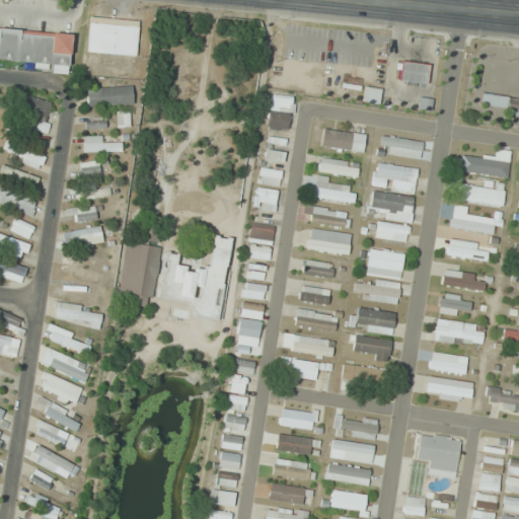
[(139,26),(89,22),(86,53),(136,57),(139,26)]
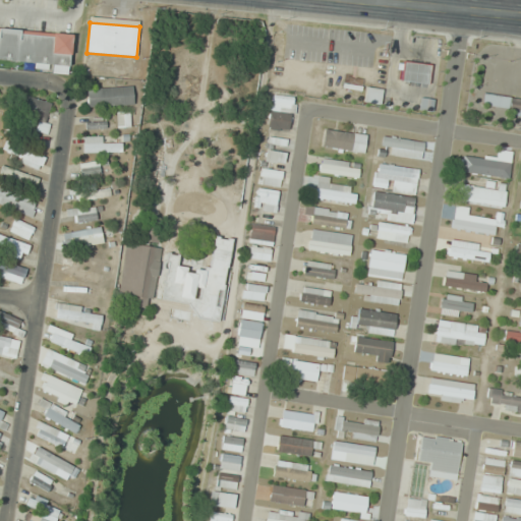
[(0,25),(72,33),(69,66),(0,59),(0,25)]
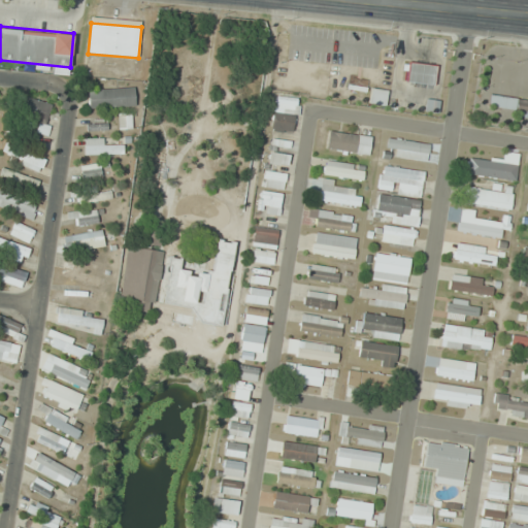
[(435,62),(406,62),(406,84),(435,84),(435,62)]
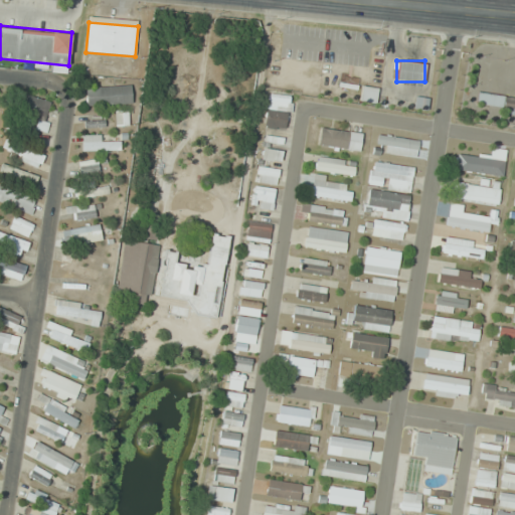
[(86,105),(132,105),(132,87),(86,87),(86,105)]
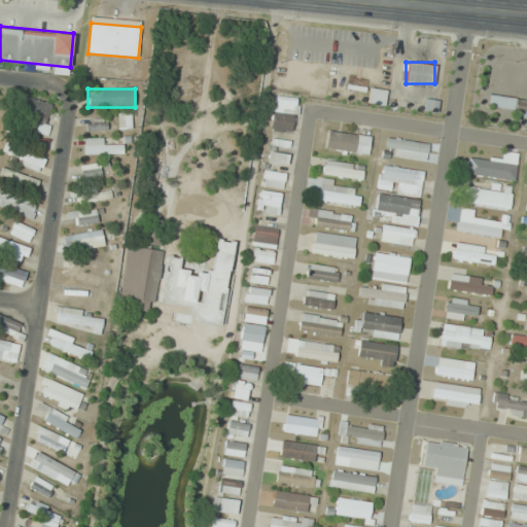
[(385,106),(387,90),(370,89),(369,104),(385,106)]
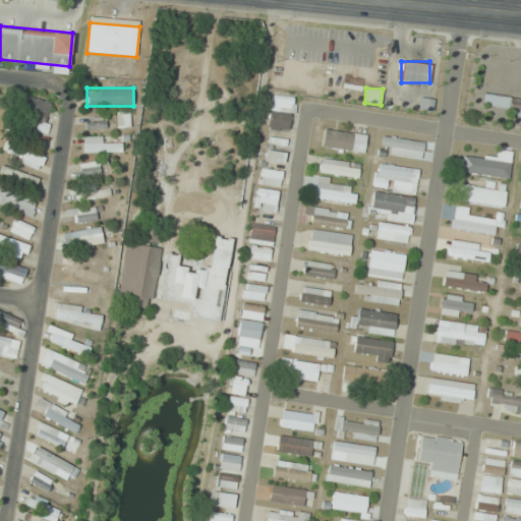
[(520,98),(482,93),(480,105),(520,110),(520,98)]
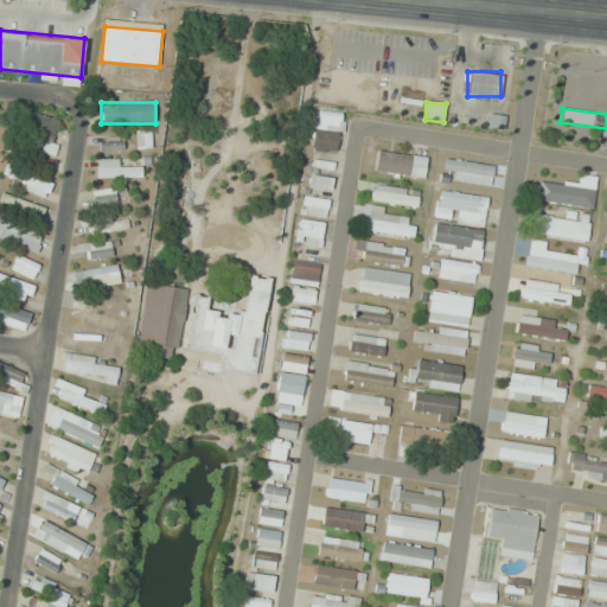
[(344,114),(318,110),(312,149),(338,154),(344,114)]
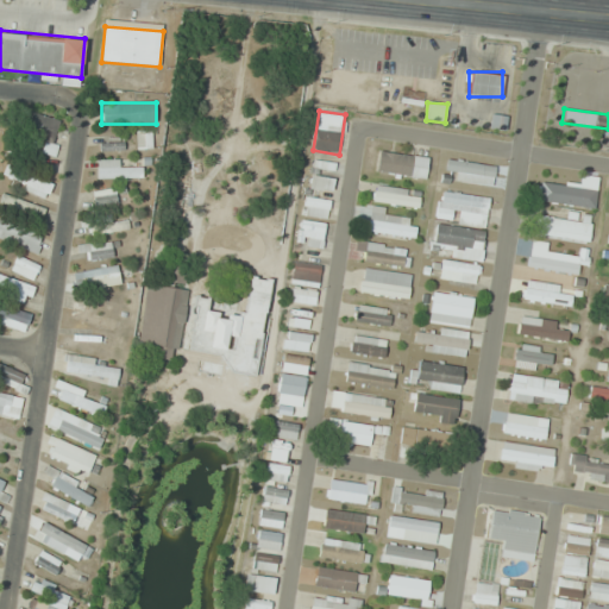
[(62,120),(29,112),(22,138),(33,140),(31,150),(52,156),(62,120)]
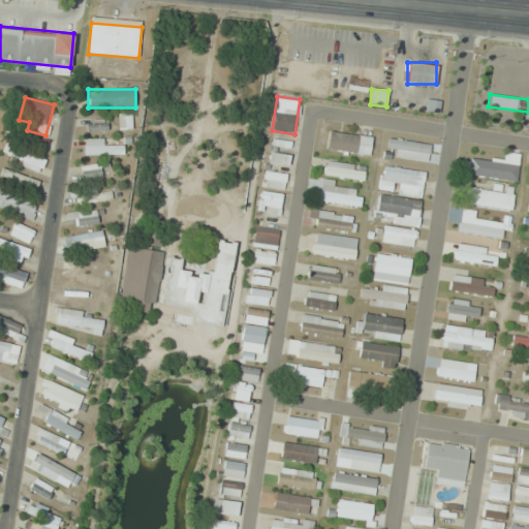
[(132,129),(132,114),(118,114),(118,129),(132,129)]
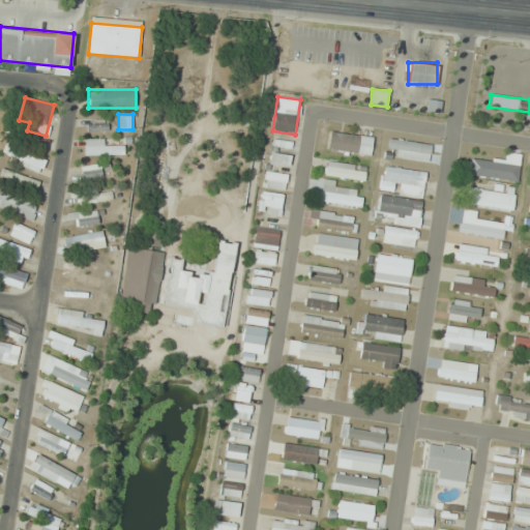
[(109,123),(86,123),(86,131),(109,131),(109,123)]
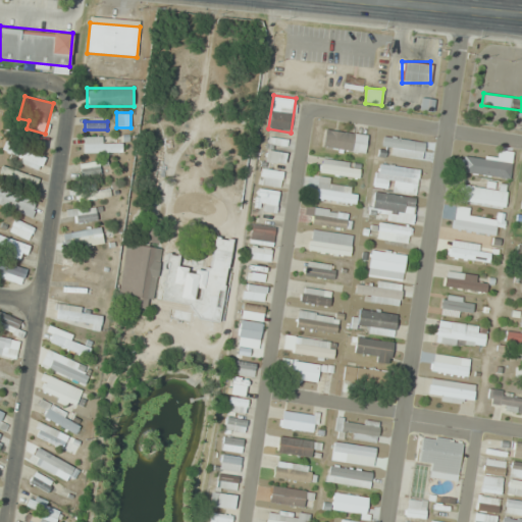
[(365,154),(368,136),(324,129),(322,148),(365,154)]
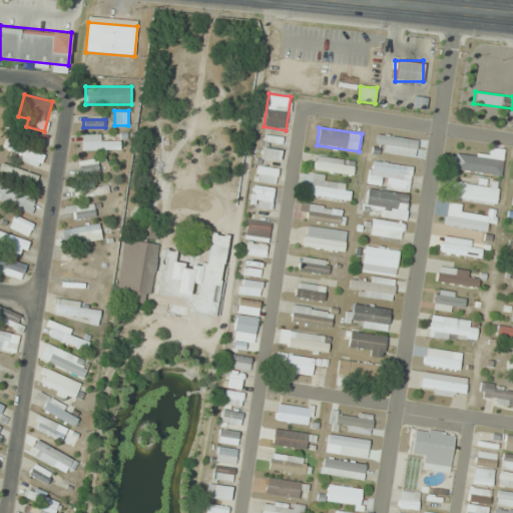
[(101,140),(101,134),(82,134),(82,151),(120,150),(120,140),(101,140)]
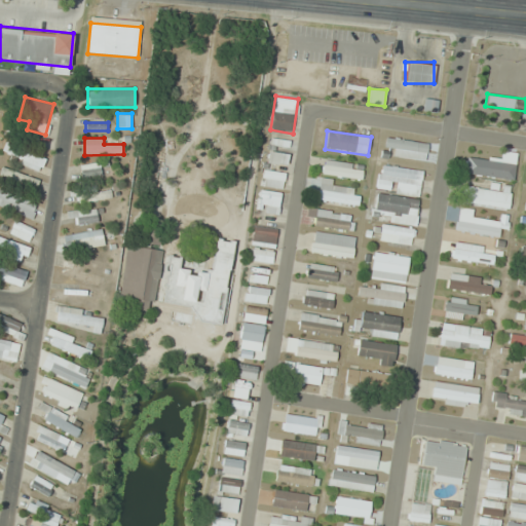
[(285,165),(291,142),(271,138),(266,161),(285,165)]
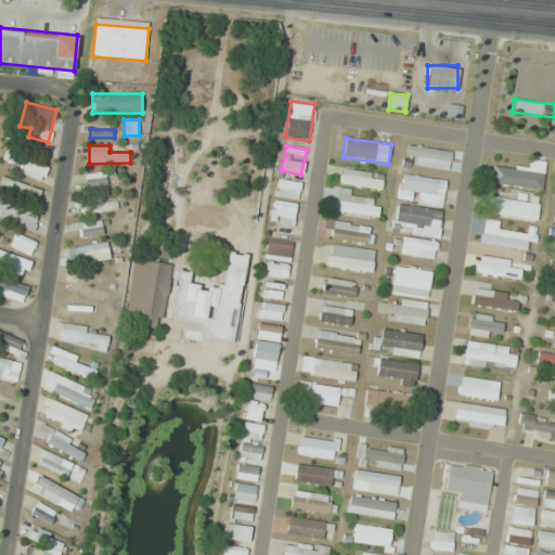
[(414,165),(449,170),(451,151),(407,145),(405,155),(415,156),(414,165)]
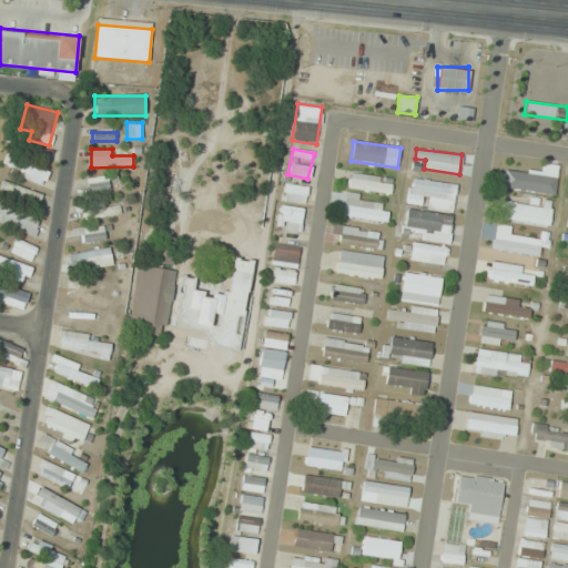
[(43,185),(49,173),(7,154),(1,166),(43,185)]
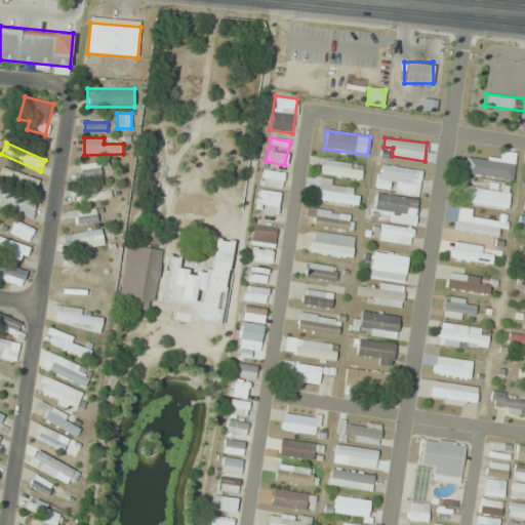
[(512,180),(515,153),(505,151),(503,161),(467,156),(463,174),(512,180)]
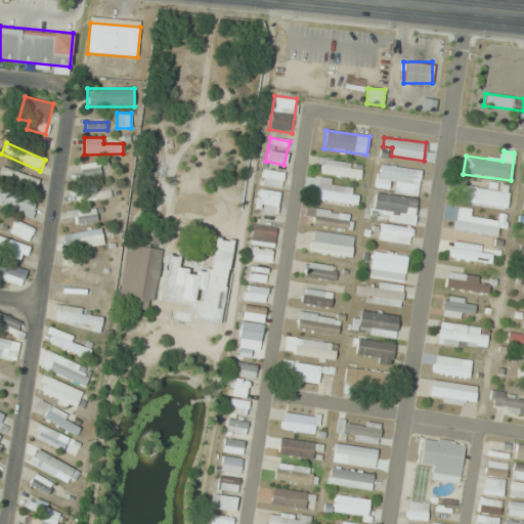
[(361,163),(321,160),(320,174),(361,177),(361,163)]
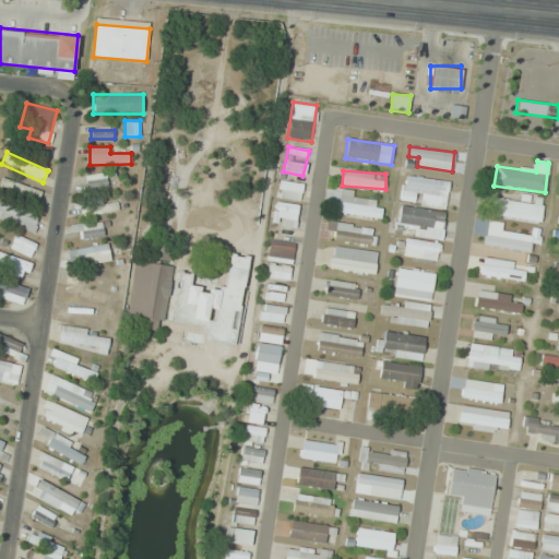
[(85,176),(86,189),(107,187),(106,173),(85,176)]
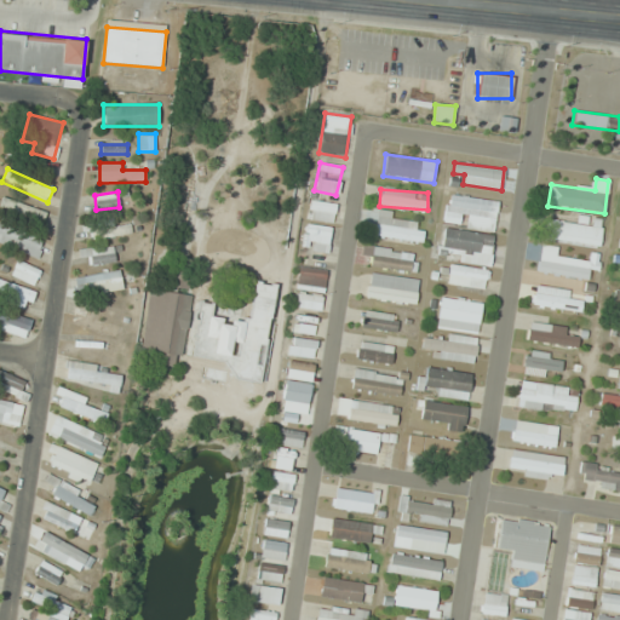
[(443,225),(493,230),(497,201),(447,196),(443,225)]
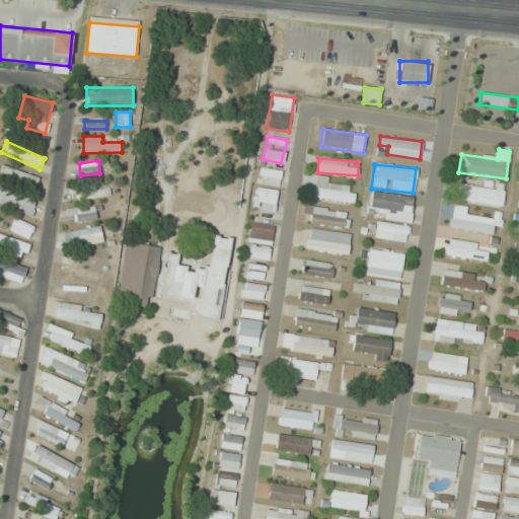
[(281,169),(260,167),(258,184),(279,187),(281,169)]
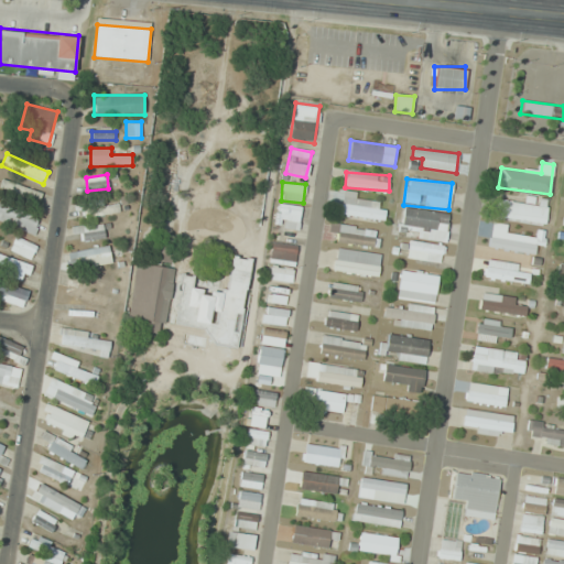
[(378,196),(343,192),(340,216),(384,220),(386,208),(377,207),(378,196)]
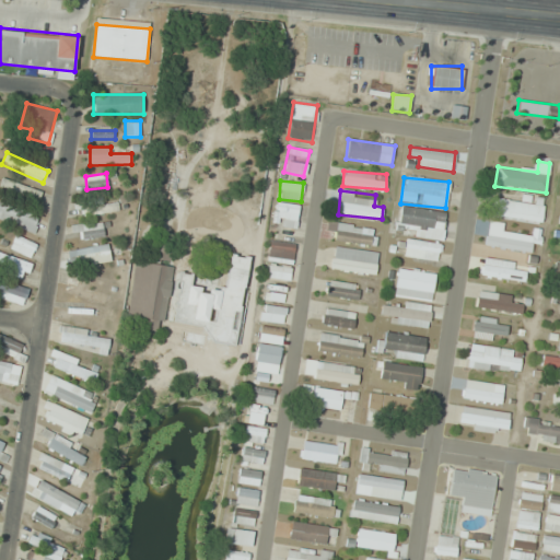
[(541,224),(545,199),(523,197),(522,201),(492,198),(490,218),(541,224)]
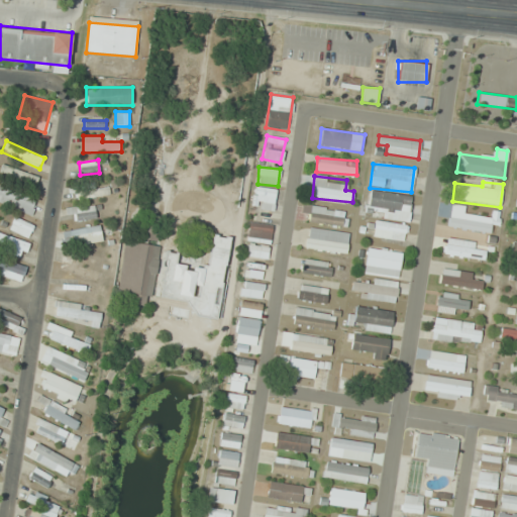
[(0,203),(29,216),(35,201),(0,186),(0,203)]
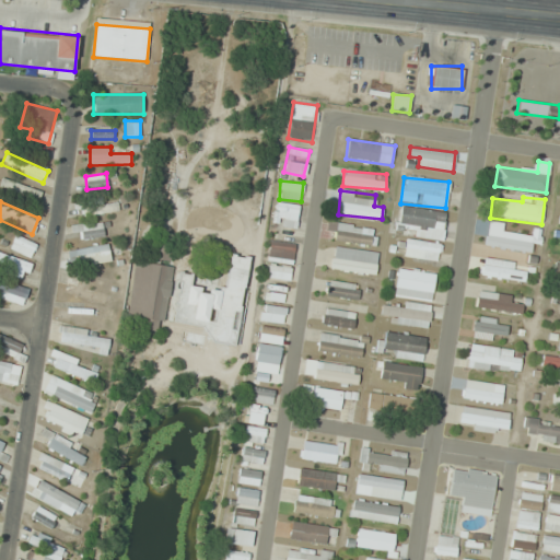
[(82,205),(83,217),(119,213),(117,201),(82,205)]
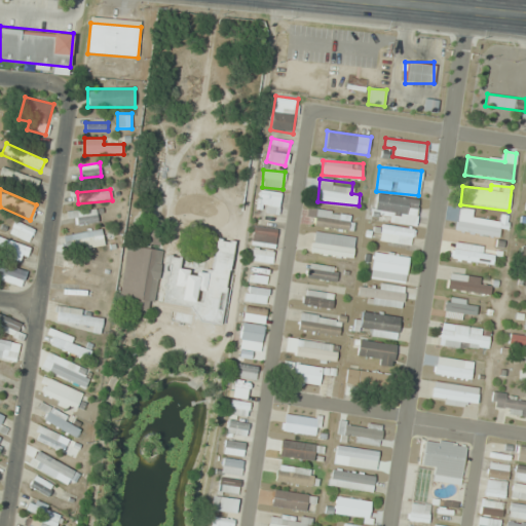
[(282,193),(259,190),(257,210),(266,212),(264,227),(254,226),(252,243),(274,247),(282,193)]
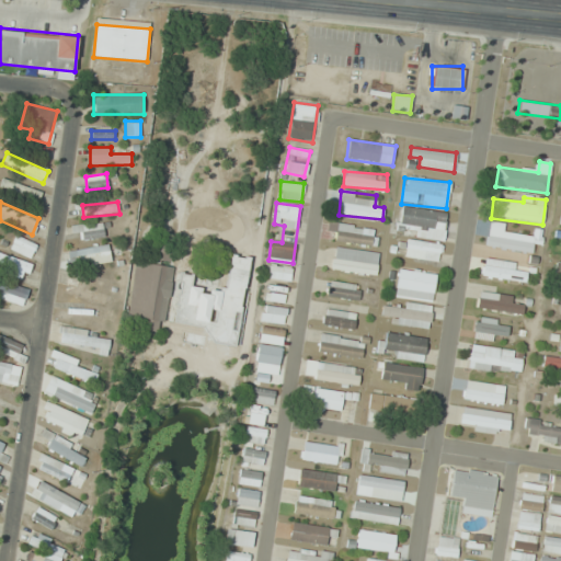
[(443,239),(446,213),(401,207),(398,233),(443,239)]
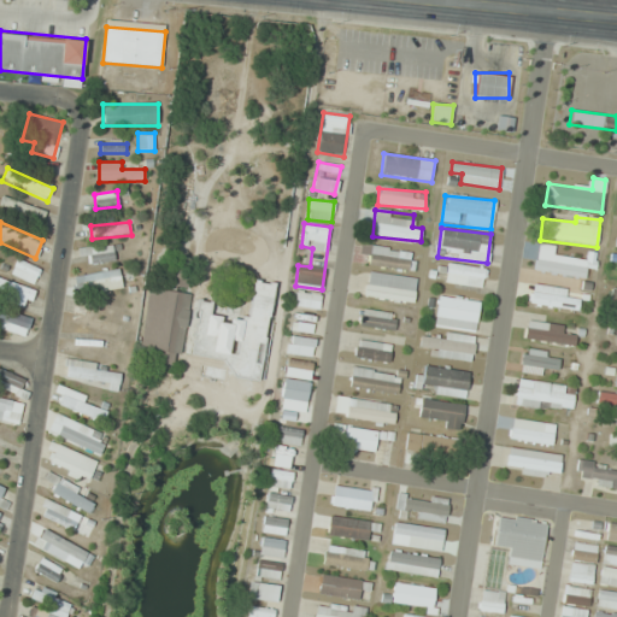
[(369,256),(368,266),(413,270),(415,251),(362,246),(362,256),(369,256)]
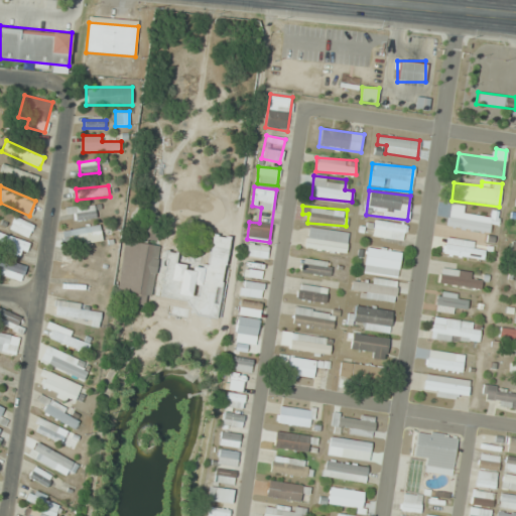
[(96,220),(96,207),(68,207),(68,220),(96,220)]
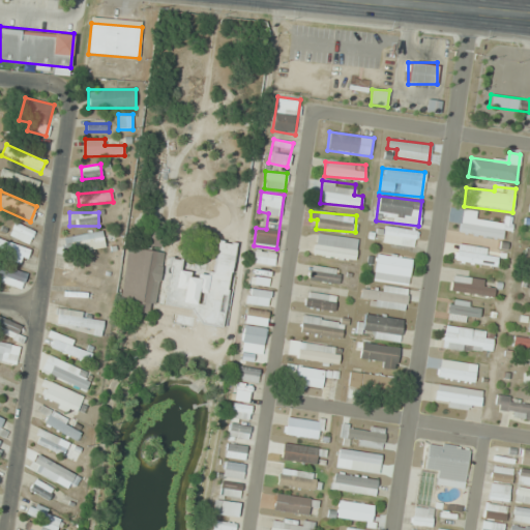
[(458,232),(503,239),(505,225),(461,216),(458,232)]
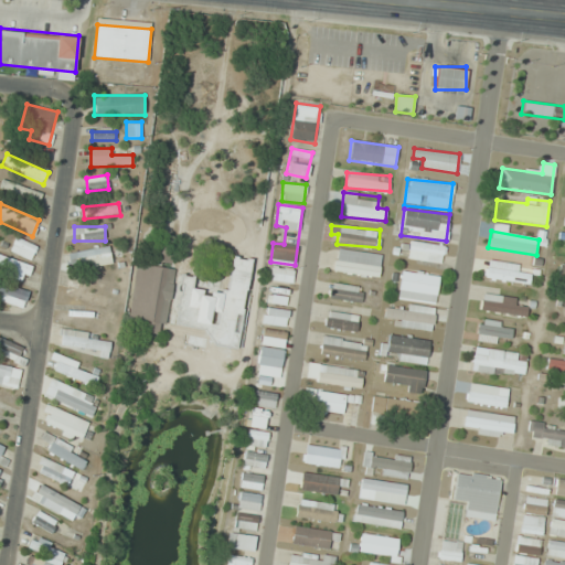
[(38,247),(16,237),(9,251),(31,260),(38,247)]
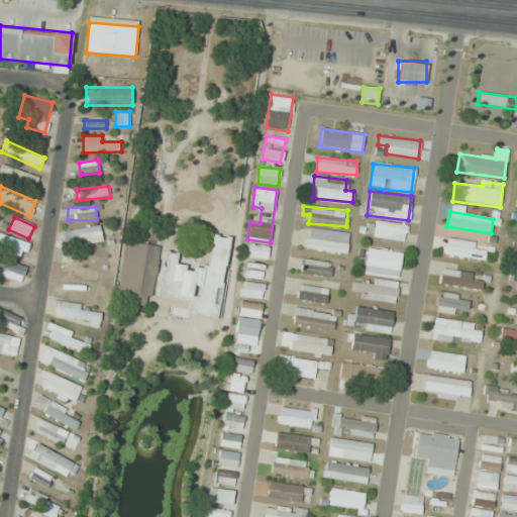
[(367,237),(405,240),(406,224),(369,221),(367,237)]
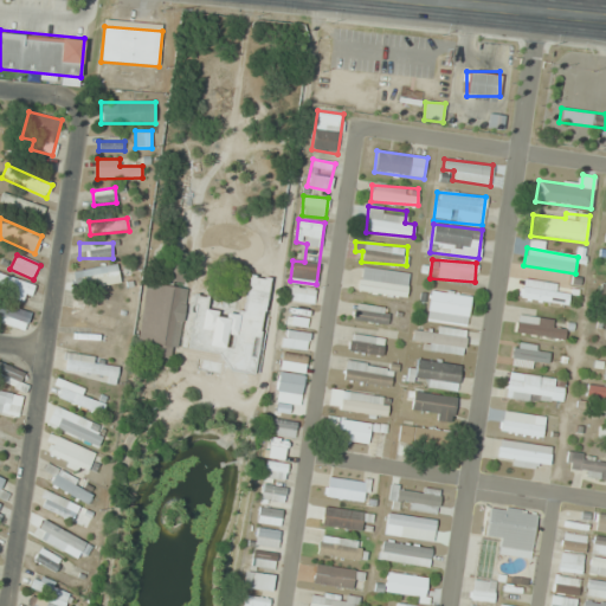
[(406,297),(408,272),(360,268),(358,291),(406,297)]
